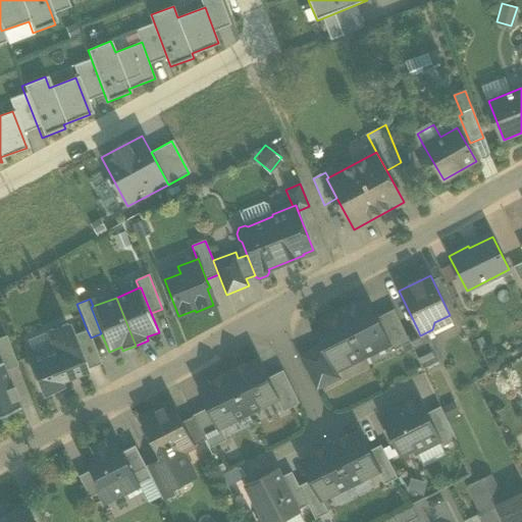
[(367,300),(348,310),(347,308),(341,311),(364,357),(388,345),(389,344),(376,318),(367,300)]
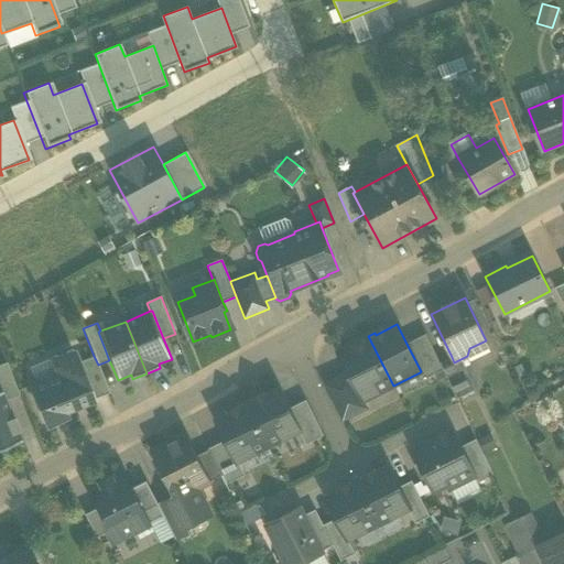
[(426,334),(407,344),(421,371),(420,372),(423,380),(443,370),(440,362),(426,334)]
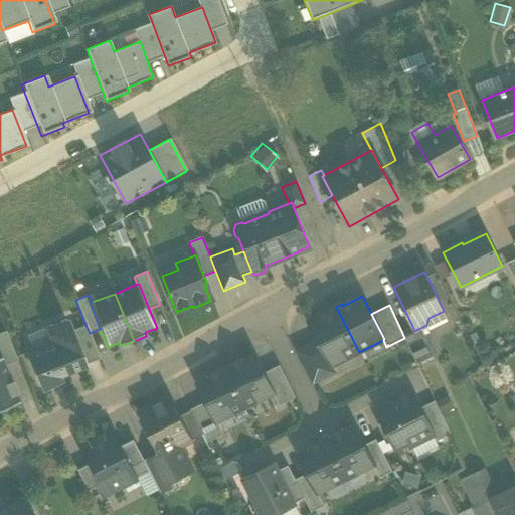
[(359,352),(336,307),(329,310),(330,312),(308,323),(317,341),(330,366),(331,366),(359,352)]
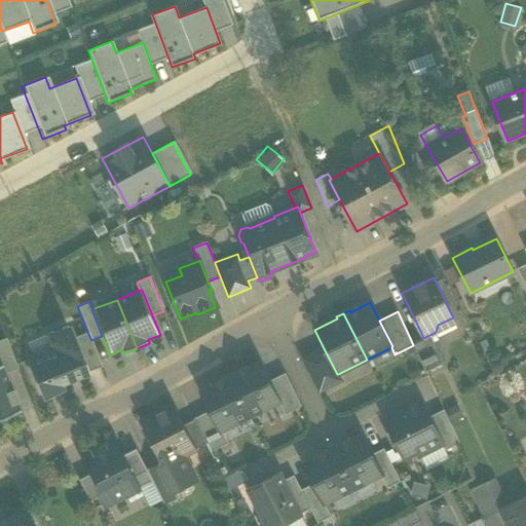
[(67,327),(61,330),(61,329),(47,334),(49,338),(53,349),(45,352),(27,360),(30,367),(42,398),(49,395),(62,389),(62,388),(61,388),(60,385),(64,383),(86,374),(86,372),(72,338),(67,327)]
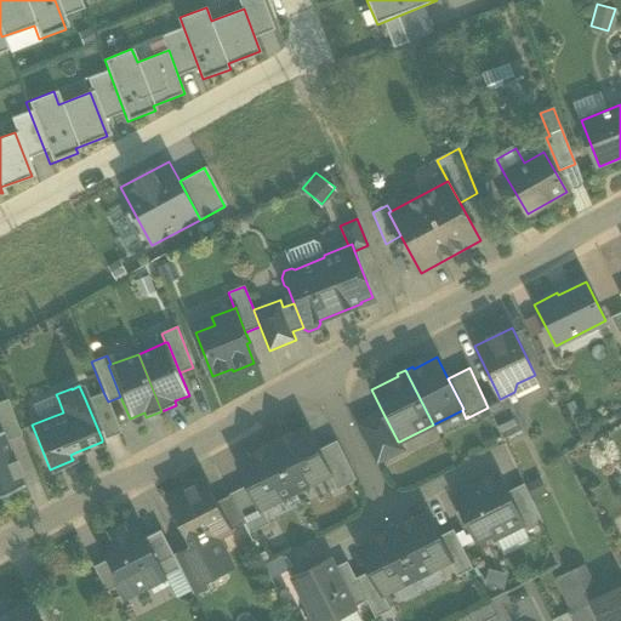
[(108,402),(103,392),(85,399),(102,439),(120,433),(108,402)]
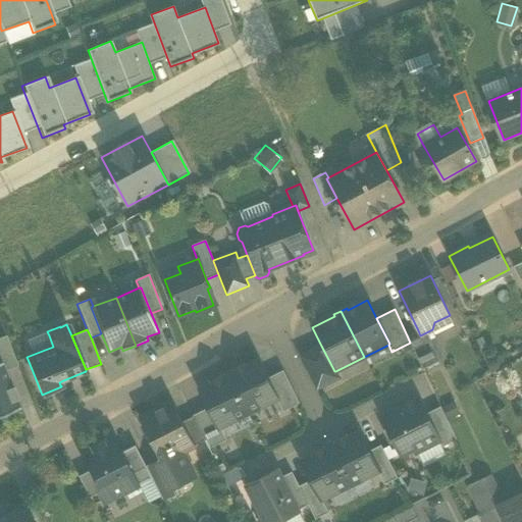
[(440,360),(426,332),(420,335),(418,330),(407,335),(410,343),(423,369),(440,360)]
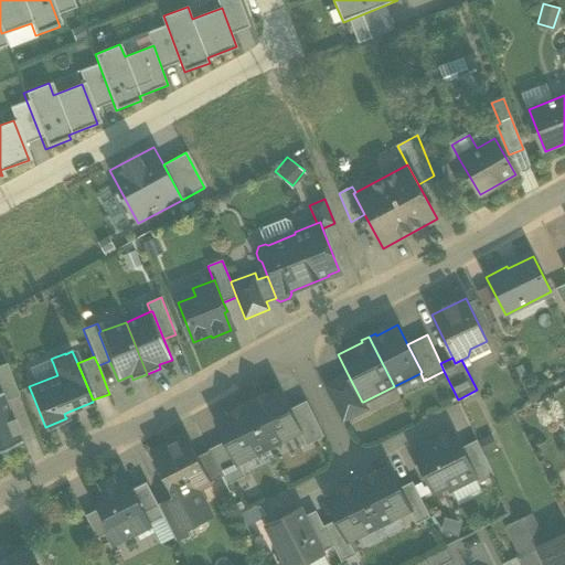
[(6,363),(0,365),(0,392),(1,392),(6,402),(19,396),(6,363)]
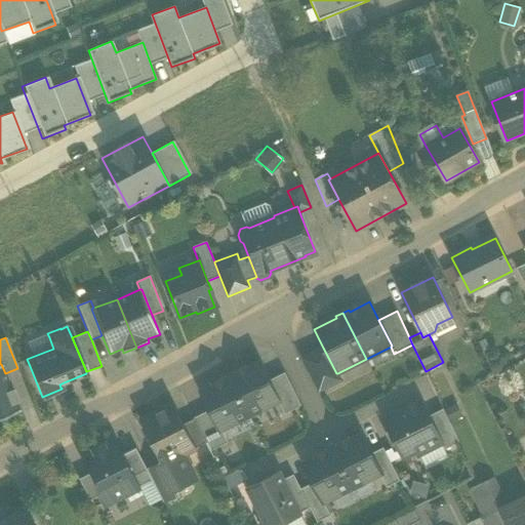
[(323,348),(301,359),(318,392),(340,380),(337,373),(336,373),(323,348)]
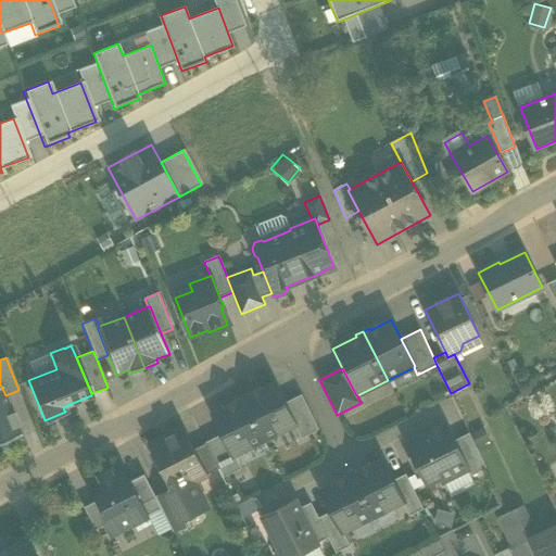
[(275,383),(261,390),(260,388),(257,389),(258,389),(252,392),(250,392),(251,393),(242,397),(264,441),(282,432),(281,430),(293,425),(294,424),(285,403),(275,383)]
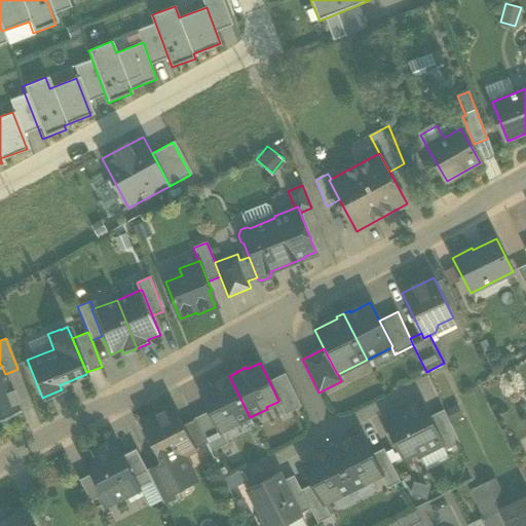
[(0,365),(0,418),(20,411),(15,402),(16,402),(12,389),(11,390),(5,374),(1,365),(0,365)]
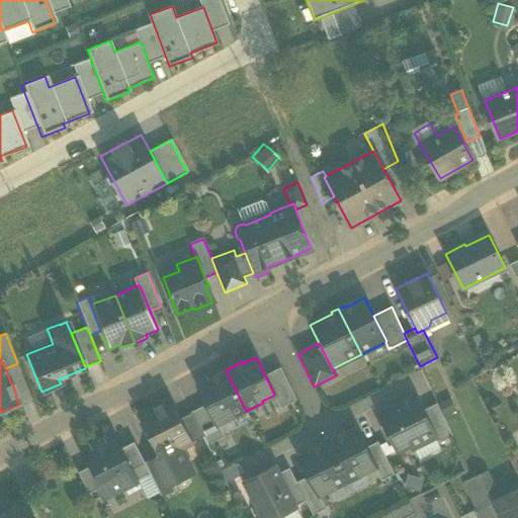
[(280,367),(265,375),(274,395),(273,396),(280,409),(297,400),(280,367)]
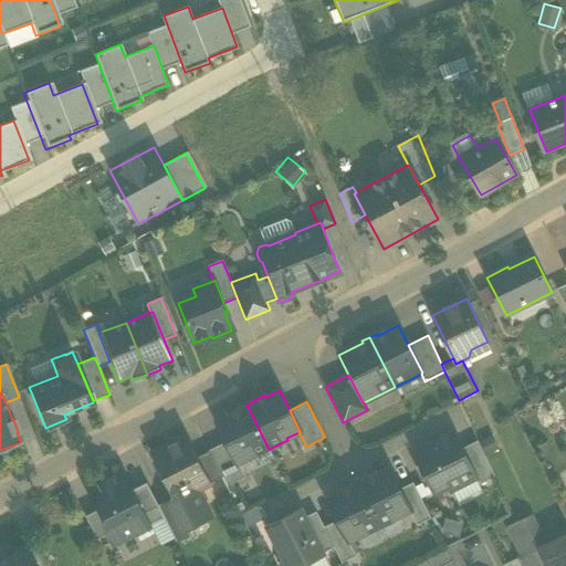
[(247,405),(239,408),(237,408),(237,409),(231,412),(231,411),(229,412),(230,415),(216,421),(227,442),(238,464),(239,464),(269,449),(247,405)]
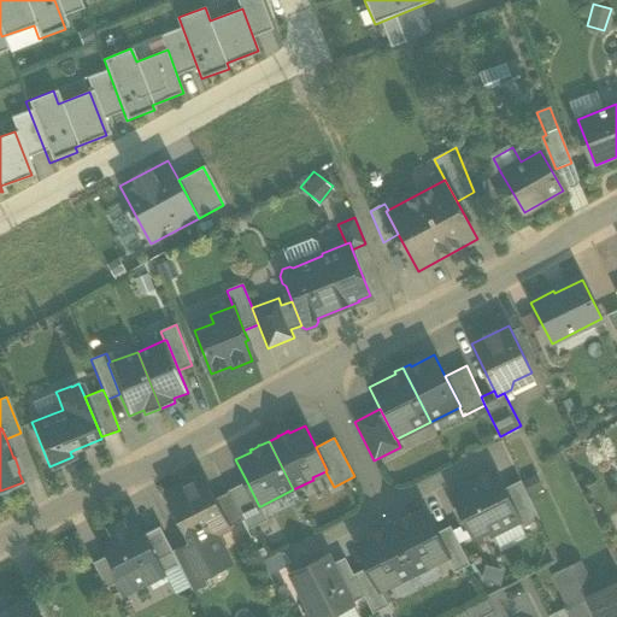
[(495,471),(452,494),(474,538),(488,529),(492,535),(518,522),(519,521),(504,489),(495,471)]
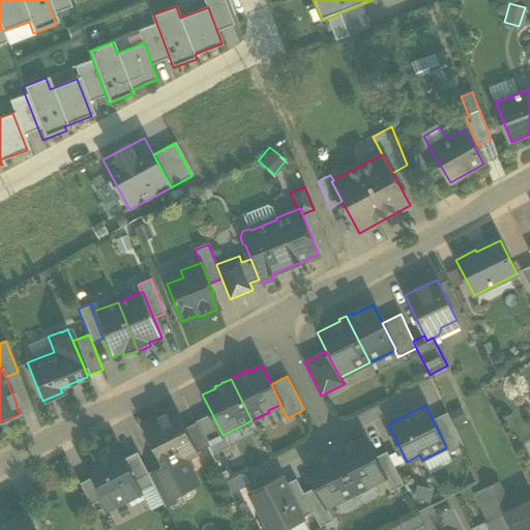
[(174,408),(143,423),(166,469),(197,452),(184,429),(174,408)]
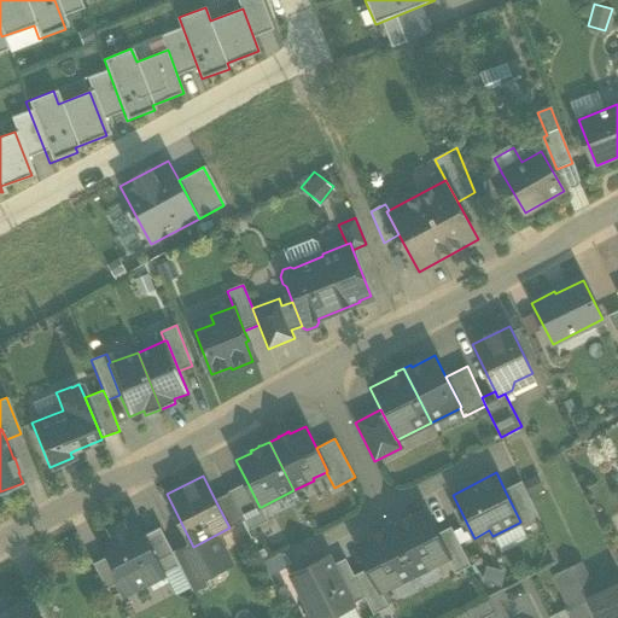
[(522,482),(505,490),(520,522),(519,523),(523,529),(540,520),(522,482)]
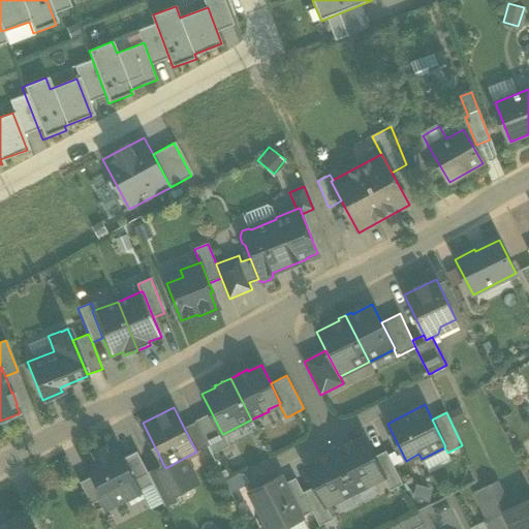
[(222,434),(212,413),(195,422),(196,423),(208,446),(212,455),(229,446),(223,434),(222,434)]
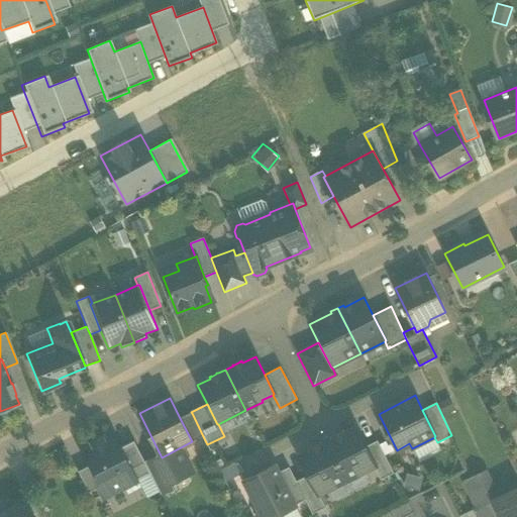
[(192,413),(180,418),(192,441),(203,436),(192,413)]
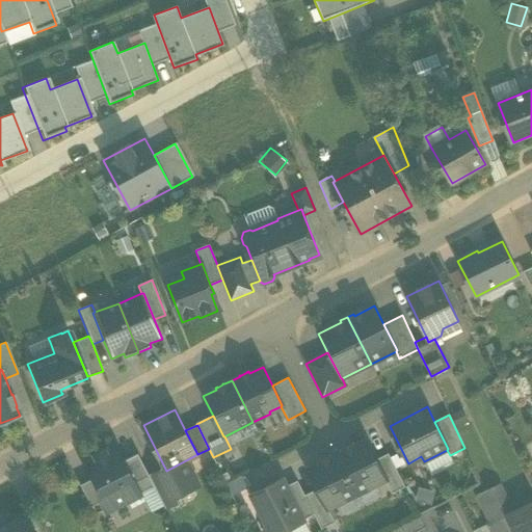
[(366,440),(353,446),(352,445),(350,446),(345,449),(344,448),(343,449),(343,450),(336,453),(356,496),(386,481),(387,480),(376,459),(366,440)]
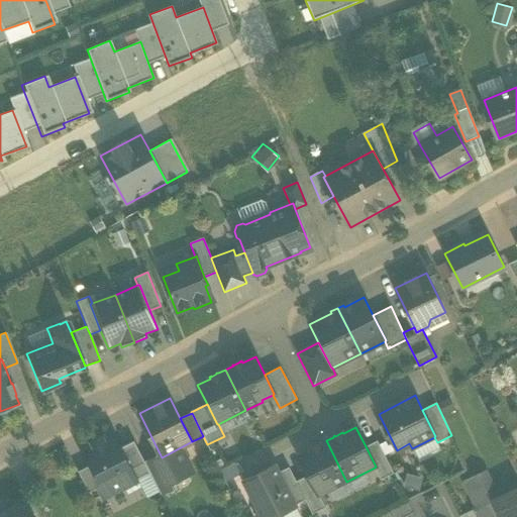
[(114,428),(78,447),(96,484),(133,466),(114,428)]
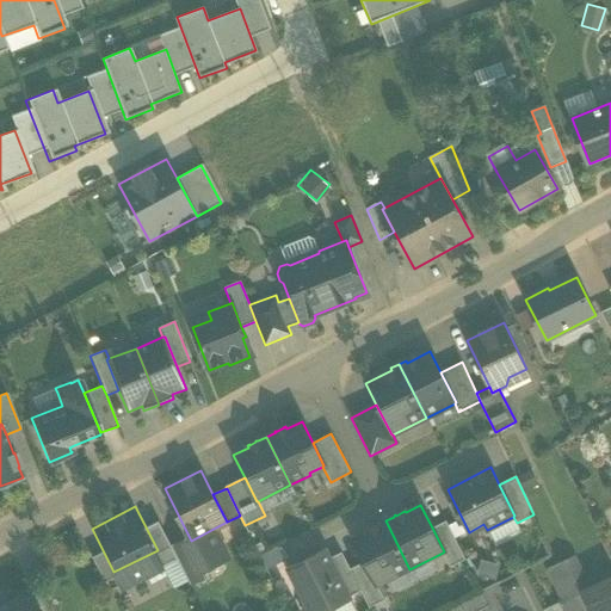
[(240,516),(227,522),(236,539),(250,532),(245,525),(240,516)]
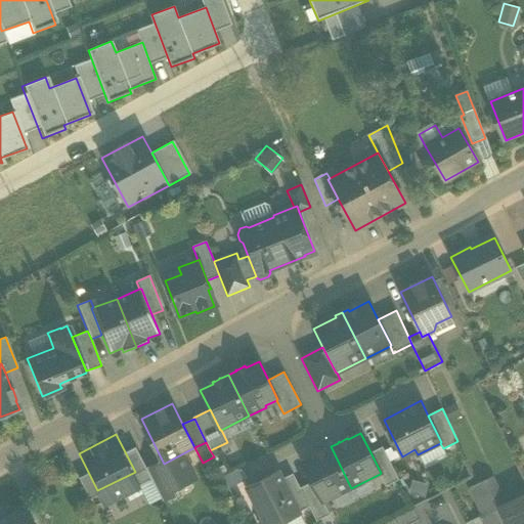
[(351,488),(331,446),(324,450),(323,449),(321,450),(322,451),(316,453),(314,454),(315,456),(302,463),(312,482),(322,503),(323,501),(351,488)]
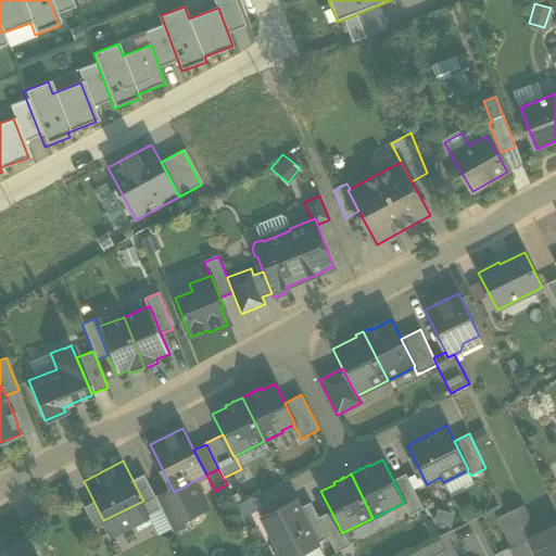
[(424,509),(406,475),(393,480),(404,502),(403,503),(409,516),(424,509)]
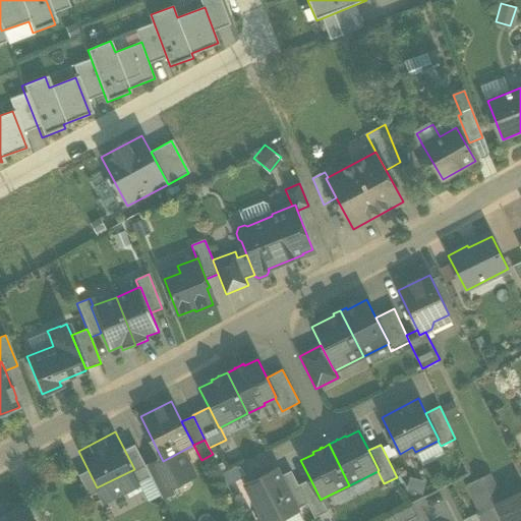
[(277,469),(246,484),(261,515),(262,516),(259,520),(278,520),(279,520),(298,511),(297,510),(281,476),(277,469)]
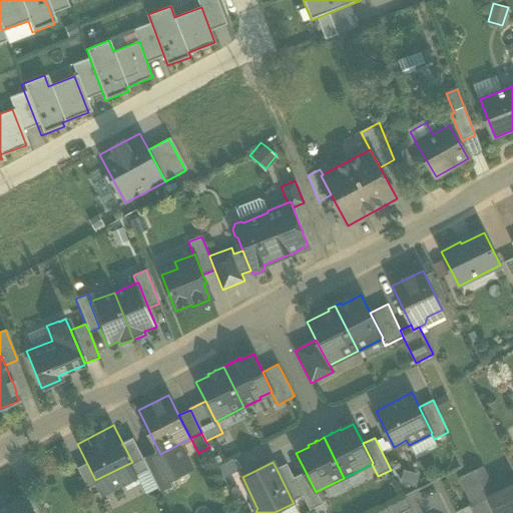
[(294,478),(287,464),(277,469),(293,502),(303,496),(294,478)]
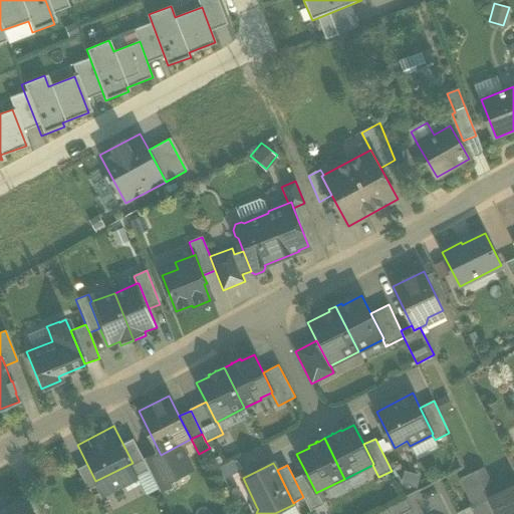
[(316,493),(306,473),(294,479),(303,497),(310,511),(323,505),(317,492),(316,493)]
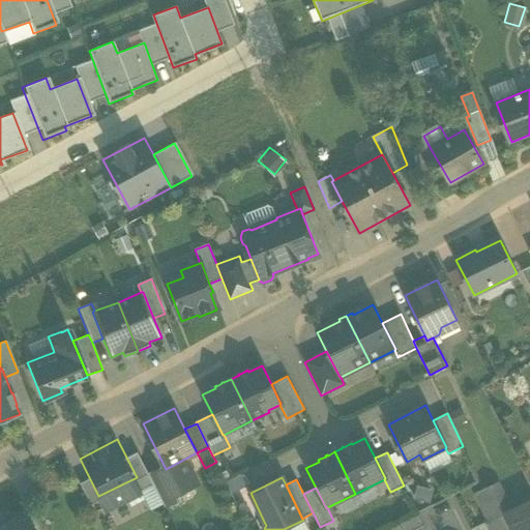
[(427,529),(419,513),(386,529),(427,529)]
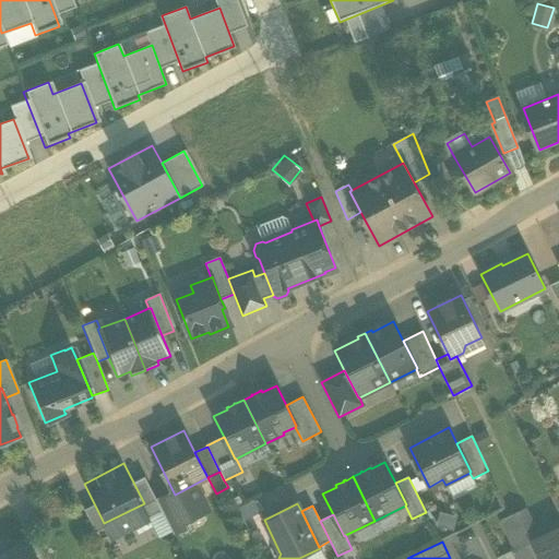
[(36,558),(27,543),(0,556),(0,558),(36,558)]
